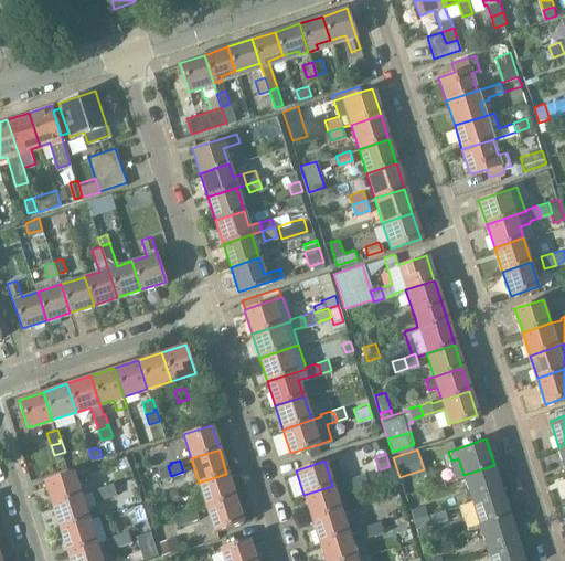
[(168,466),(171,465),(170,463),(157,467),(158,469),(161,479),(171,476),(168,466)]
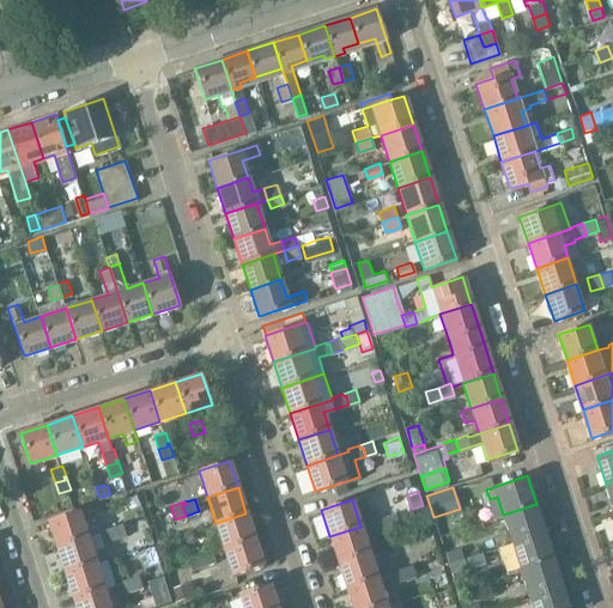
[(511,542),(545,532),(536,504),(503,515),(511,541),(511,542)]
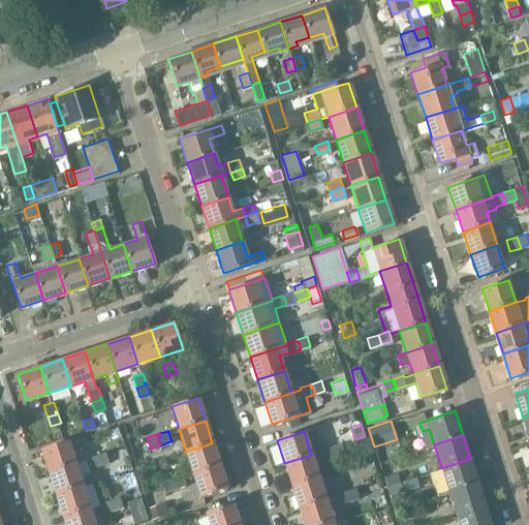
[(41,450),(49,470),(74,462),(68,440),(41,450)]
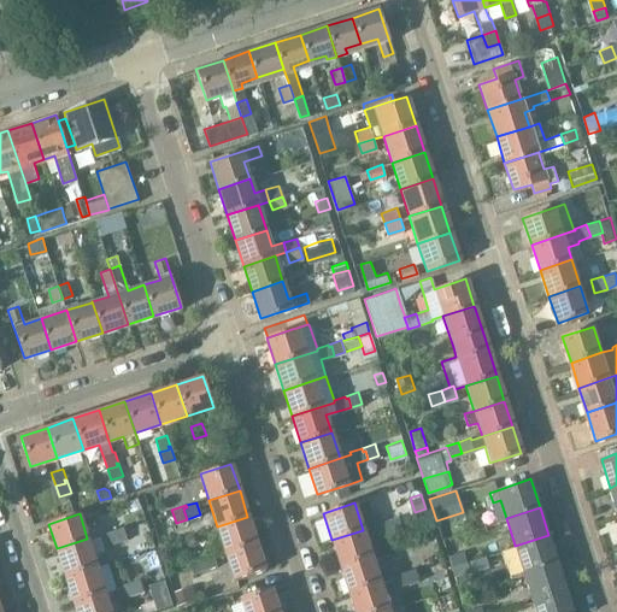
[(388,522),(391,531),(401,527),(398,516),(385,521),(385,523),(388,522)]
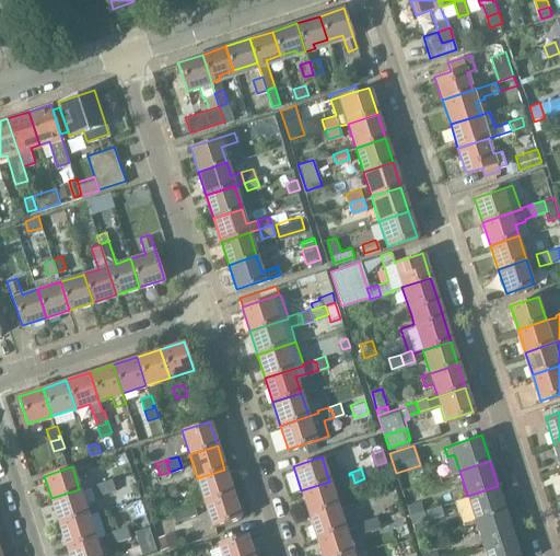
[(224,470),(197,478),(205,501),(232,493),(224,470)]
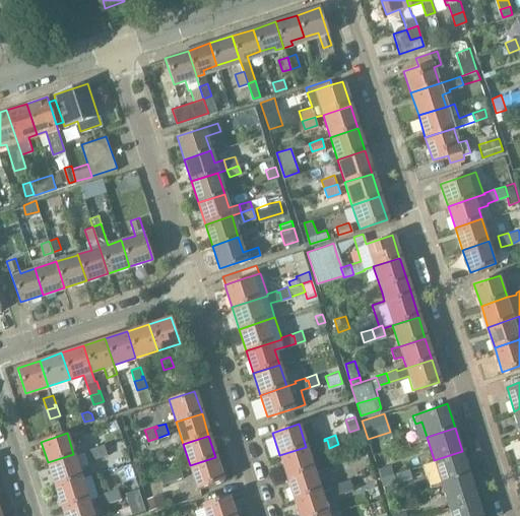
[(324,441),(324,439),(315,441),(318,451),(329,448),(327,440),(324,441)]
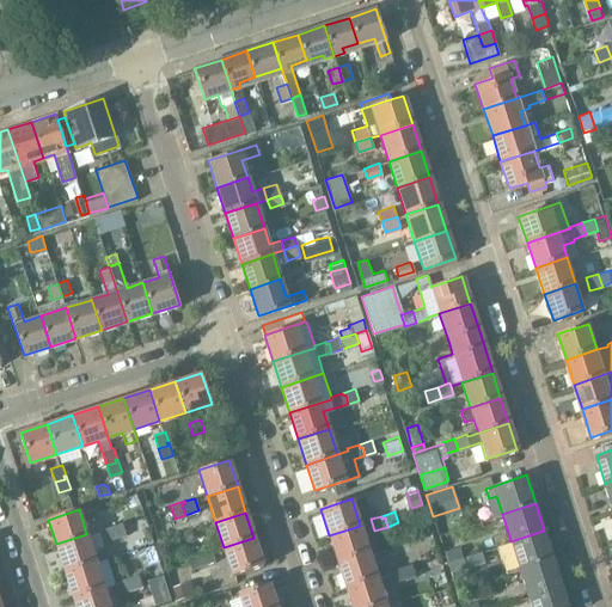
[(109,525),(112,537),(126,532),(121,521),(109,525)]
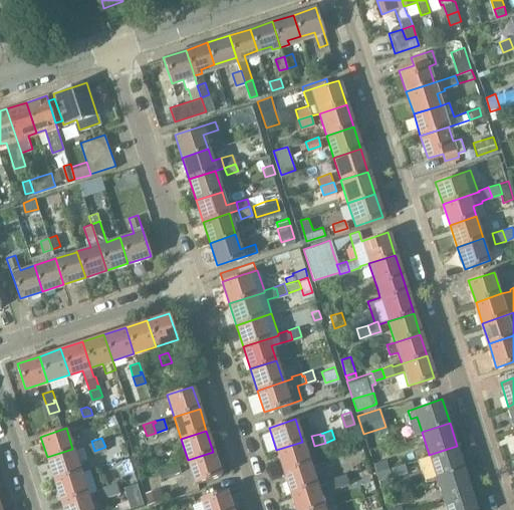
[(84,454),(94,451),(91,441),(81,444),(82,446),(72,449),(47,457),(54,480),(80,472),(76,461),(85,458),(84,454)]
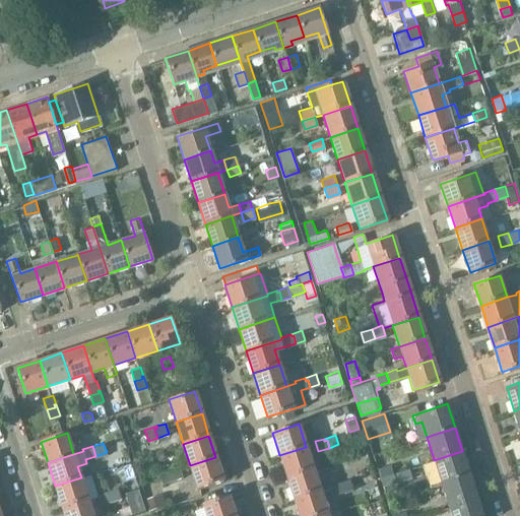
[(306,447),(279,455),(286,476),(313,468),(306,447)]
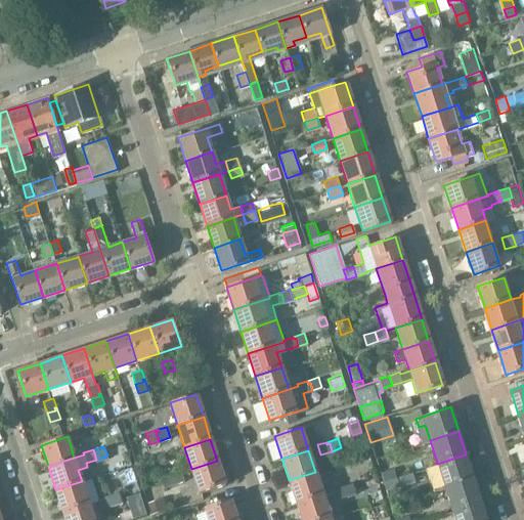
[(444,487),(474,477),(466,455),(437,464),(437,463),(427,467),(430,478),(440,474),(444,487)]
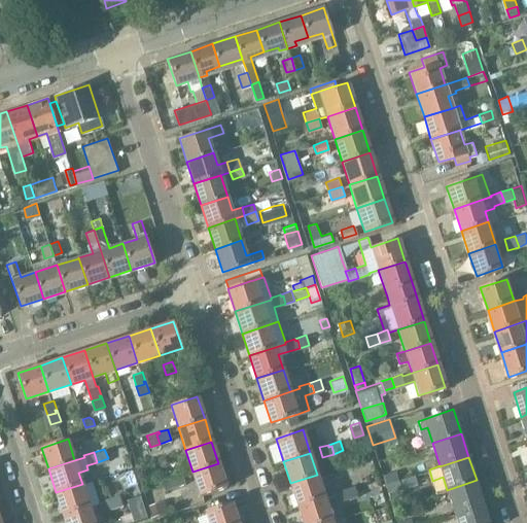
[(218,463),(192,472),(182,475),(185,483),(195,480),(200,494),(225,486),(218,463)]
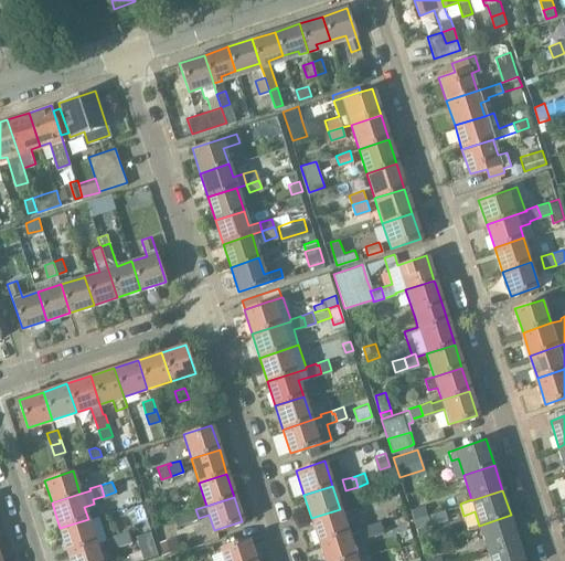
[(413,518),(426,514),(423,505),(409,509),(413,518)]
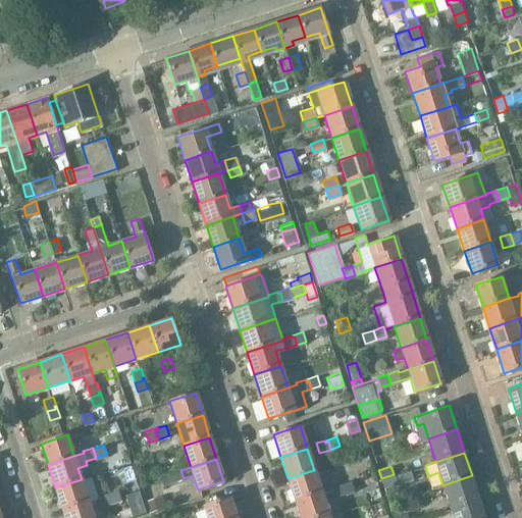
[(314,470),(288,478),(295,501),(321,493),(317,479),(327,476),(324,467),(314,470)]
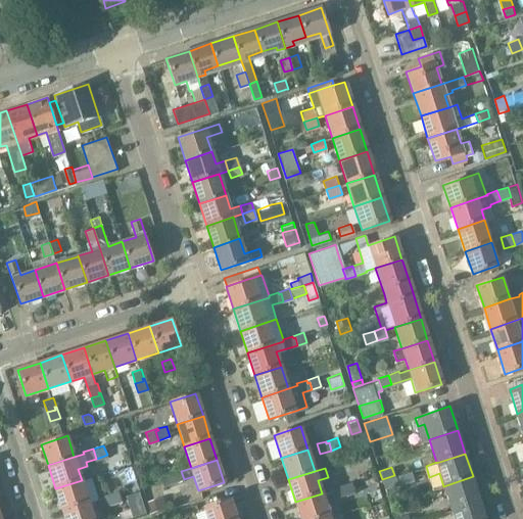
[(172,474),(175,482),(184,479),(181,471),(180,470),(170,473),(170,475),(172,474)]
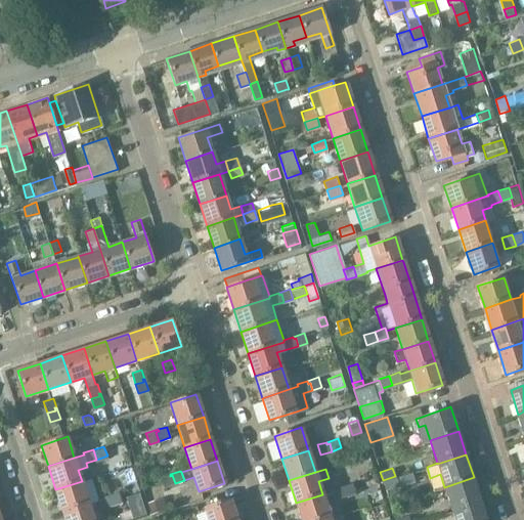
[(412,471),(395,476),(398,485),(416,479),(412,471)]
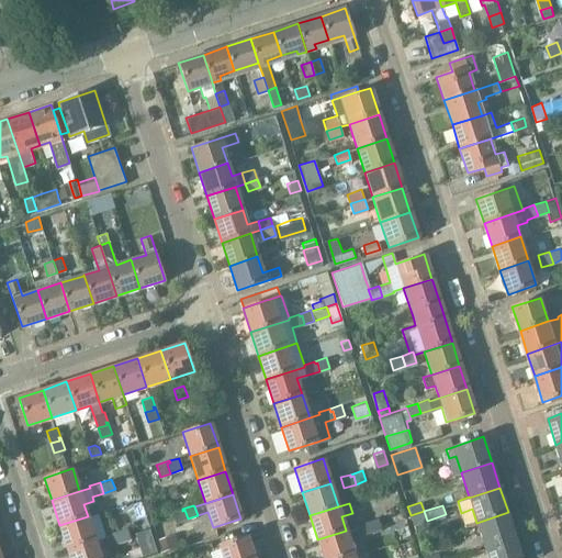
[(182,511),(182,509),(171,512),(176,524),(188,519),(184,510),(182,511)]
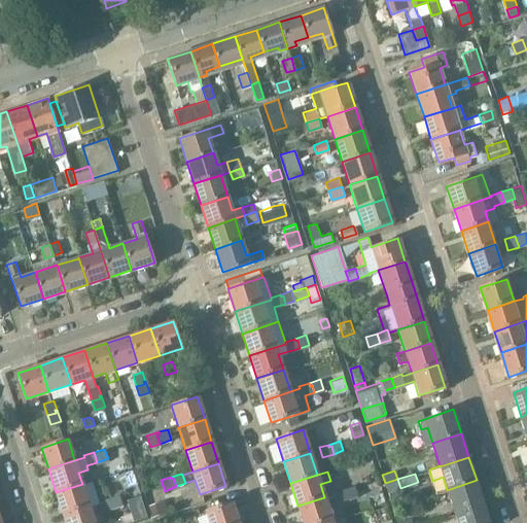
[(397,479),(385,483),(387,491),(400,488),(397,479)]
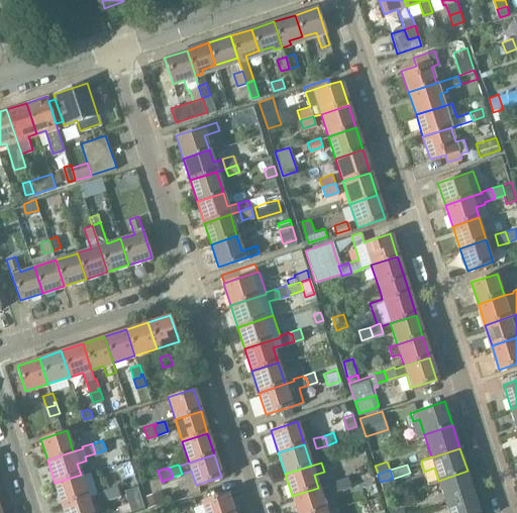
[(468,471),(438,481),(446,504),(475,494),(468,471)]
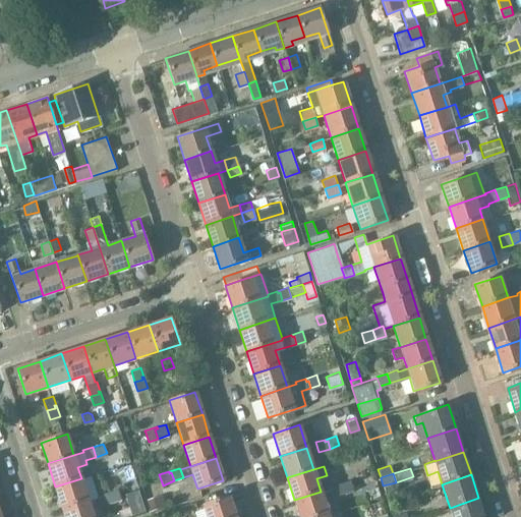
[(81,478),(55,486),(62,508),(88,500),(81,478)]
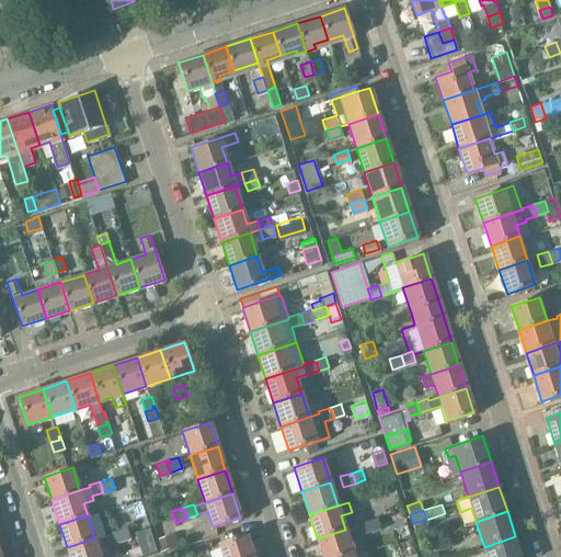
[(370,531),(380,527),(377,516),(364,521),(365,523),(367,522),(370,531)]
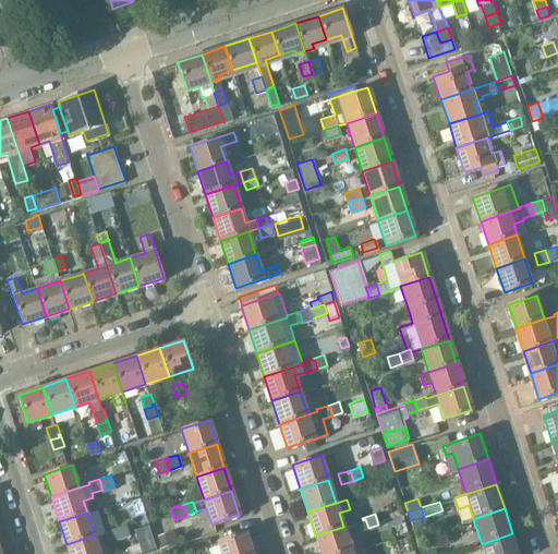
[(362,518),(353,520),(356,531),(368,528),(365,519),(363,520),(362,518)]
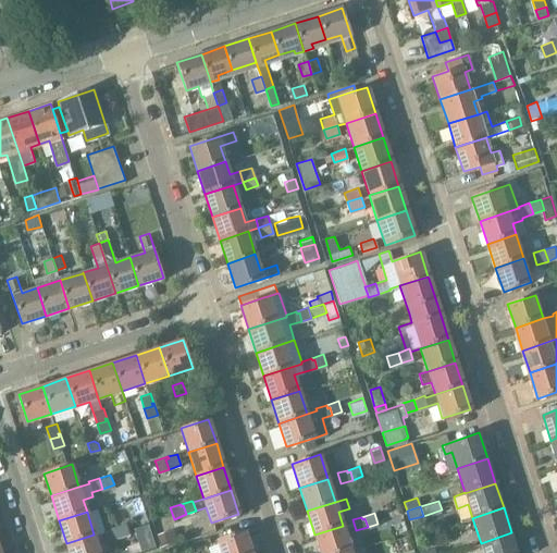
[(114,526),(118,536),(130,532),(126,523),(114,526)]
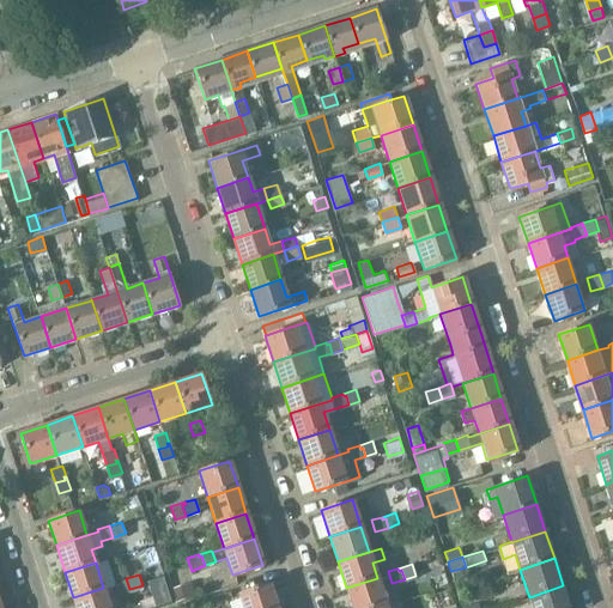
[(126,578),(114,582),(117,593),(129,589),(126,578)]
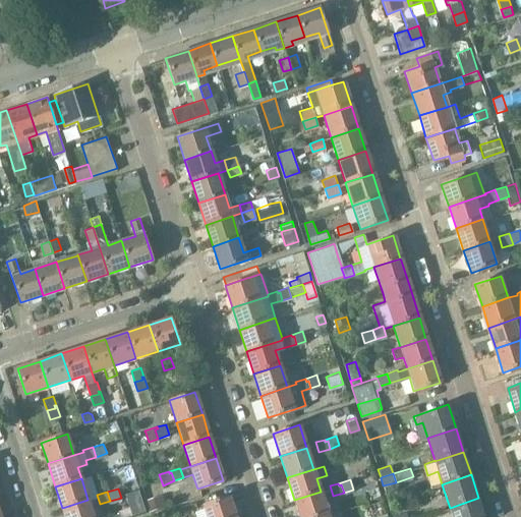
[(299,516),(316,516),(328,514),(321,492),(294,500),(299,516)]
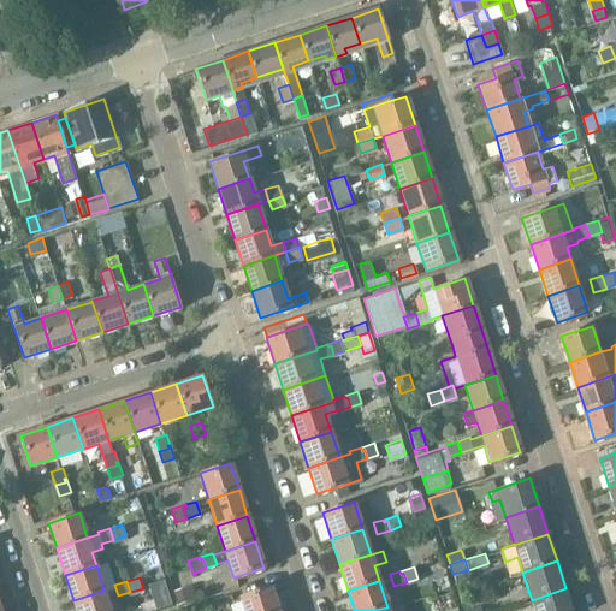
[(193,583),(175,588),(179,601),(196,597),(193,583)]
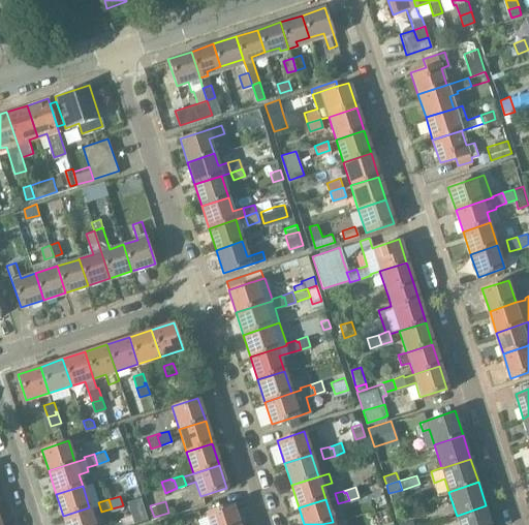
[(209,524),(239,524),(232,504),(206,513),(209,524)]
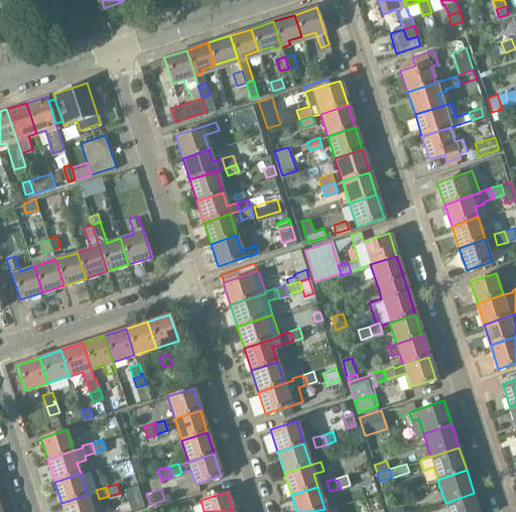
[(480,511),(474,493),(445,503),(447,511),(480,511)]
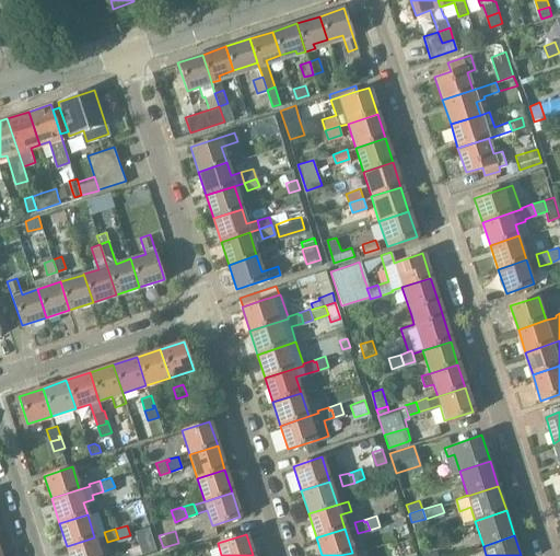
[(410,536),(397,541),(401,554),(415,549),(410,536)]
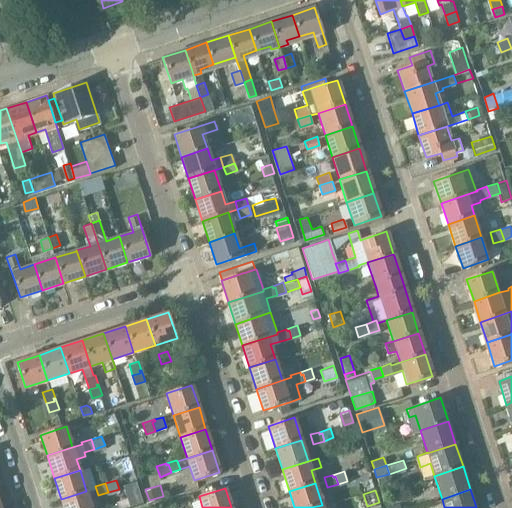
[(63,507),(91,507),(86,491),(61,499),(63,507)]
